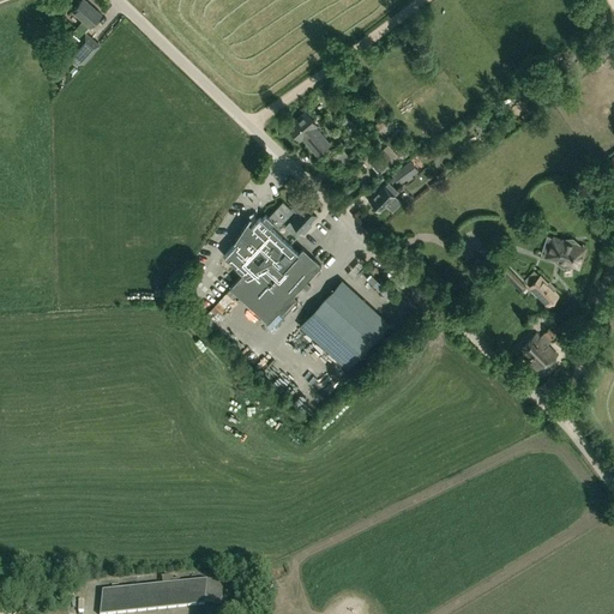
[(82,0),(72,12),(79,18),(90,28),(101,14),(84,0),(82,0)]
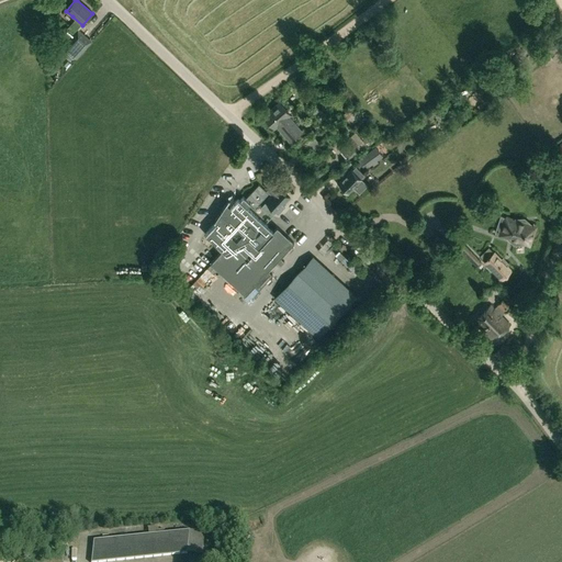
[(64,45),(77,57),(91,41),(79,29),(64,45)]
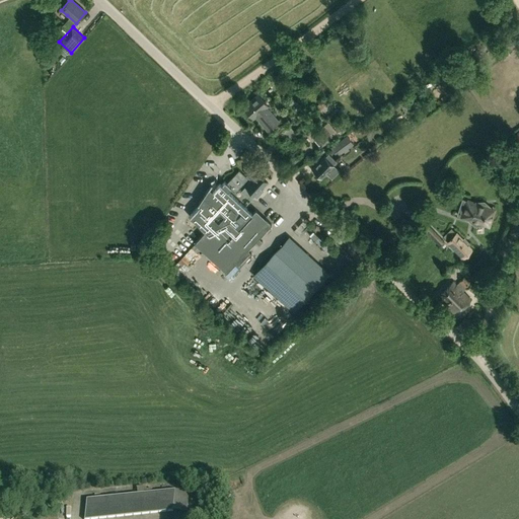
[(518,32),(516,27),(506,33),(514,46),(518,42),(518,32)]
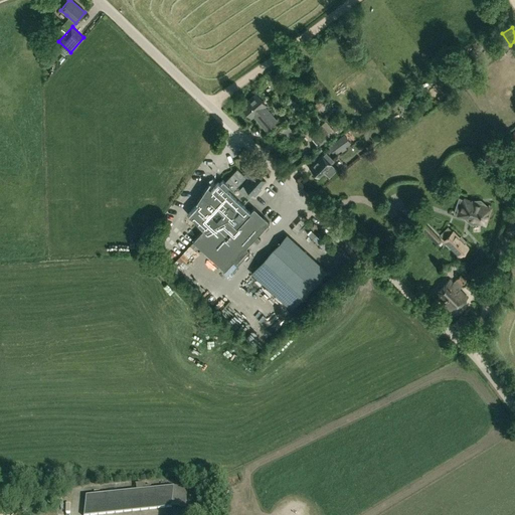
[(266,130),(277,121),(264,107),(266,105),(255,95),(241,107),(251,118),(253,116),(266,130)]
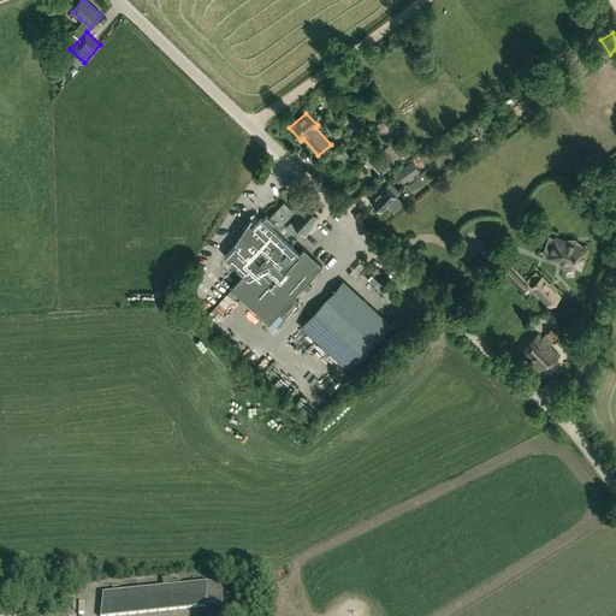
[(351,159),(343,148),(335,154),(343,165),(351,159)]
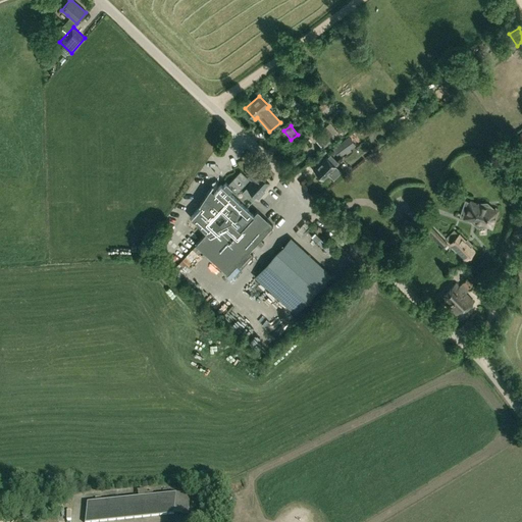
[(313,136),(321,145),(332,136),(325,125),(313,136)]
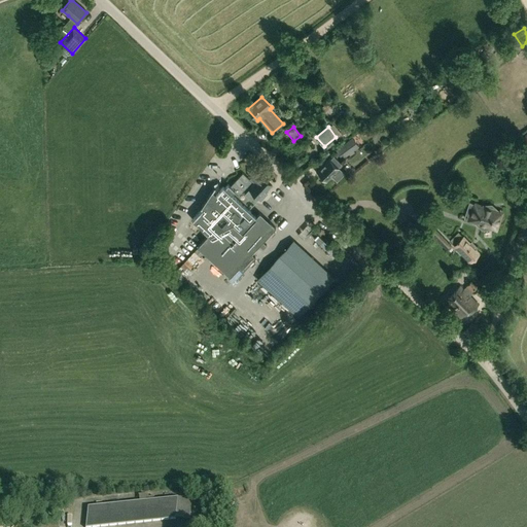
[(349,152),(350,154),(354,151),(353,150),(358,146),(352,138),(336,149),(340,154),(343,152),(345,155),(349,152)]
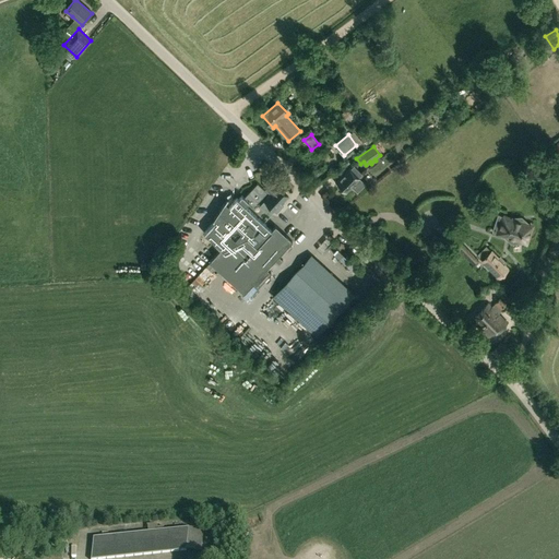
[(336,181),(341,186),(341,188),(343,190),(345,190),(346,191),(351,187),(357,192),(366,183),(358,177),(361,174),(354,166),(349,169),(336,181)]
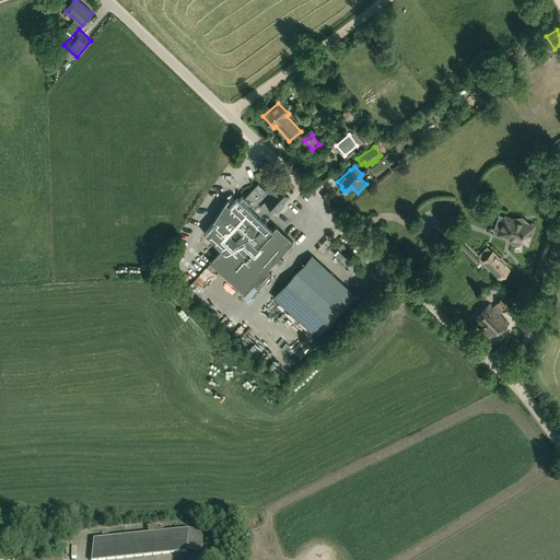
[(266,189),(270,193),(271,194),(265,201),(260,207),(270,216),(276,210),(277,212),(283,206),(281,205),(289,197),(278,187),(272,183),(266,189)]
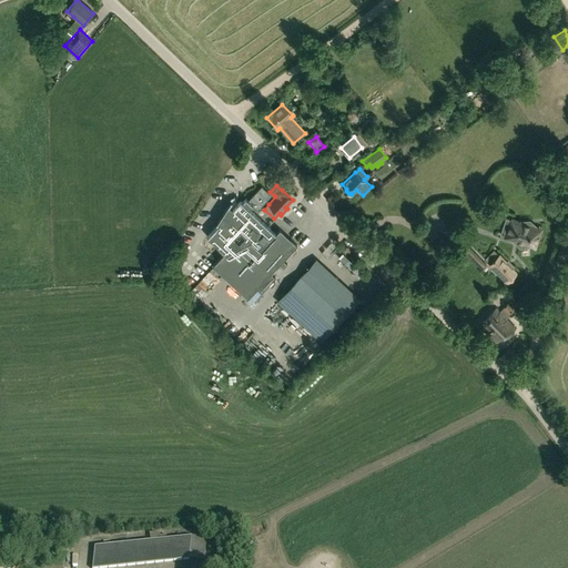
[(220,224),(208,236),(225,253),(213,265),(247,297),(257,287),(260,290),(274,275),(271,273),(296,245),(281,230),(276,234),(250,210),(253,205),(246,199),(242,203),(241,201),(233,209),(232,209),(235,204),(232,202),(232,201),(231,201),(216,223),(217,224),(217,223),(220,224)]
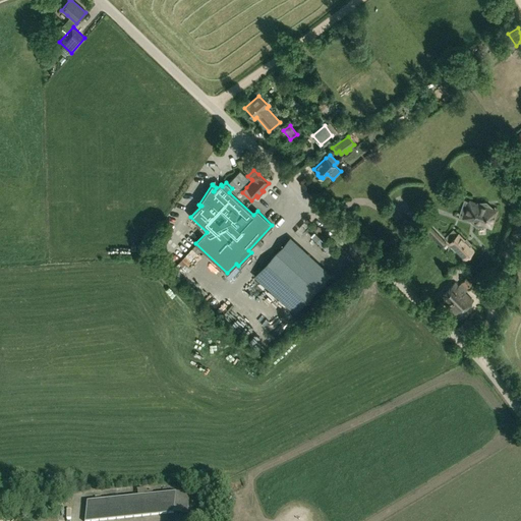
[(476,227),(487,226),(487,225),(489,226),(495,211),(486,208),(485,203),(475,203),(475,204),(464,200),(459,215),(476,221),(476,227)]
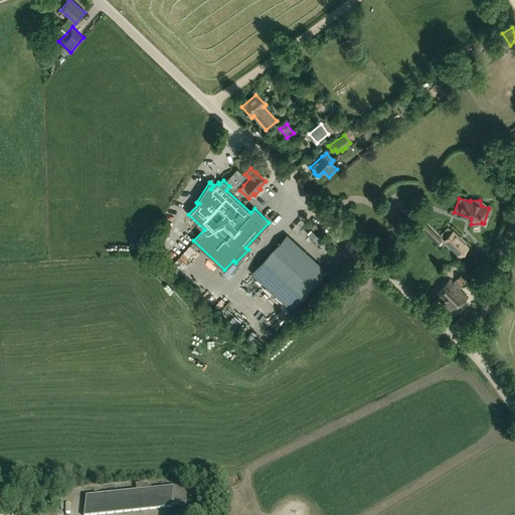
[(441,239),(426,225),(422,230),(436,244),(441,239)]
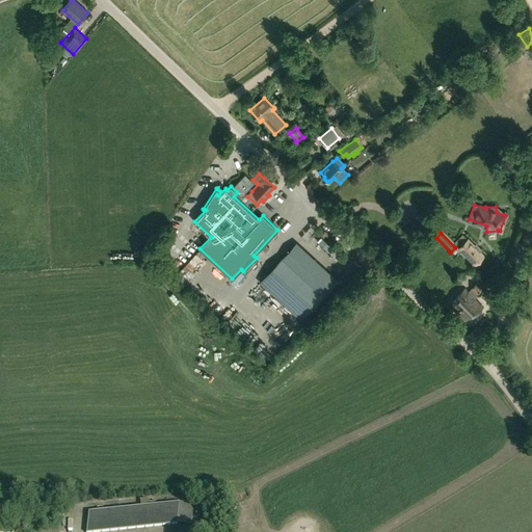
[(481,249),(476,243),(473,246),(468,241),(467,239),(458,247),(475,264),(482,257),(478,251),(481,249)]
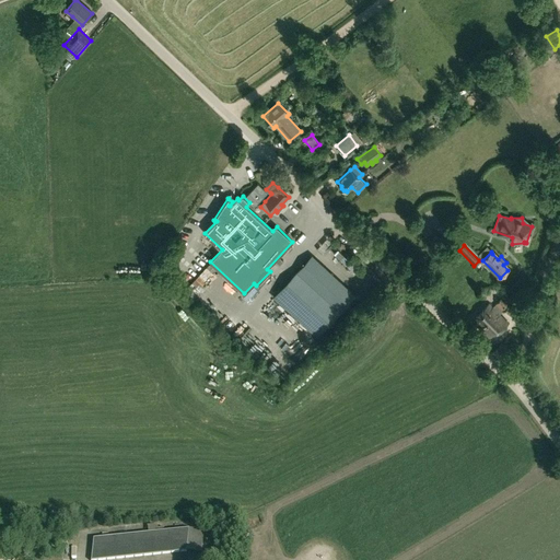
[(310,257),(277,293),(321,334),(340,312),(353,298),(310,257)]
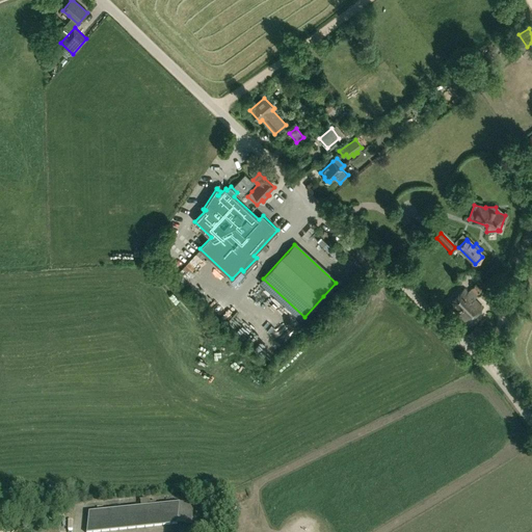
[(449,304),(467,323),(482,308),(474,299),(483,290),(476,284),(468,292),(464,289),(449,304)]
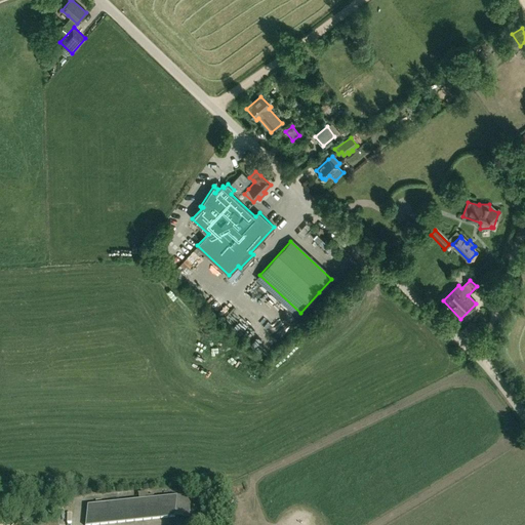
[(474,293),(487,304),(496,291),(483,281),(474,293)]
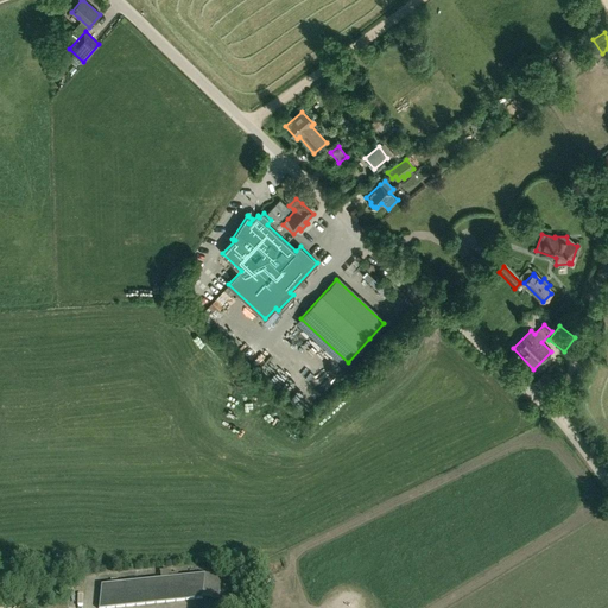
[(543,374),(534,381),(549,394),(555,384),(543,374)]
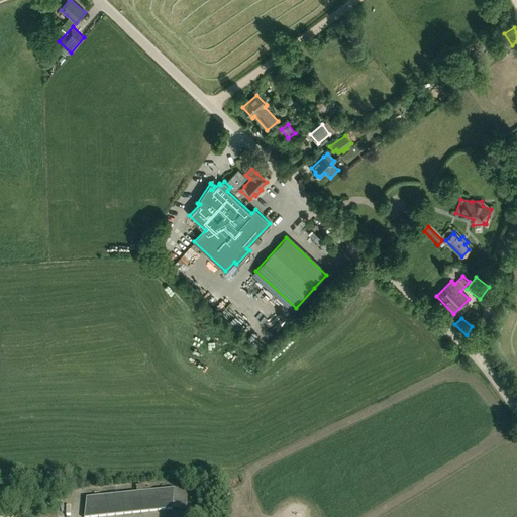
[(124,515),(172,510),(174,489),(86,499),(84,516),(102,516),(114,516),(124,515)]
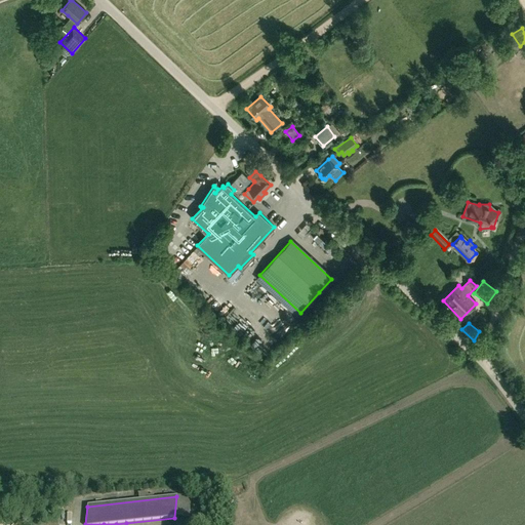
All buildings are outlined.
